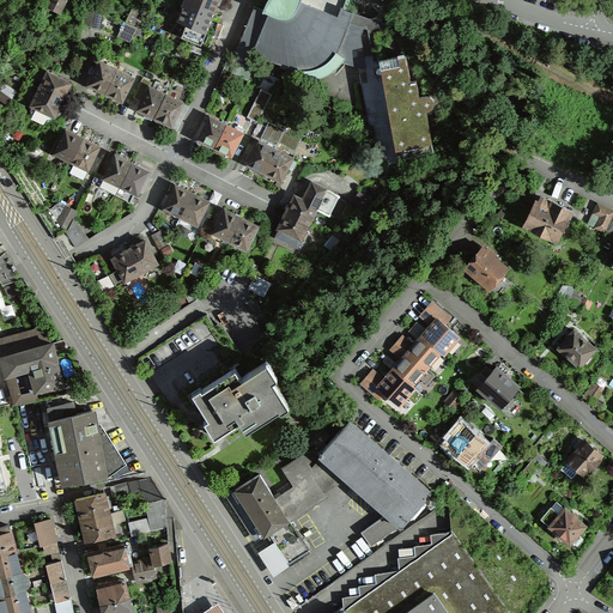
[(62,13),(68,0),(44,0),(43,4),(62,13)]
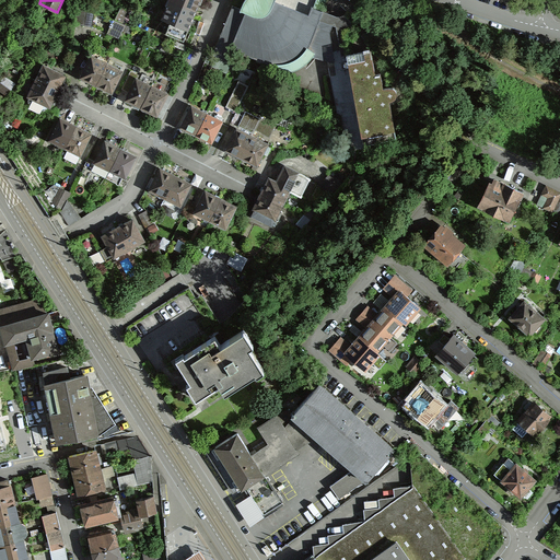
[(188,28),(196,9),(174,0),(166,0),(161,16),(188,28)]
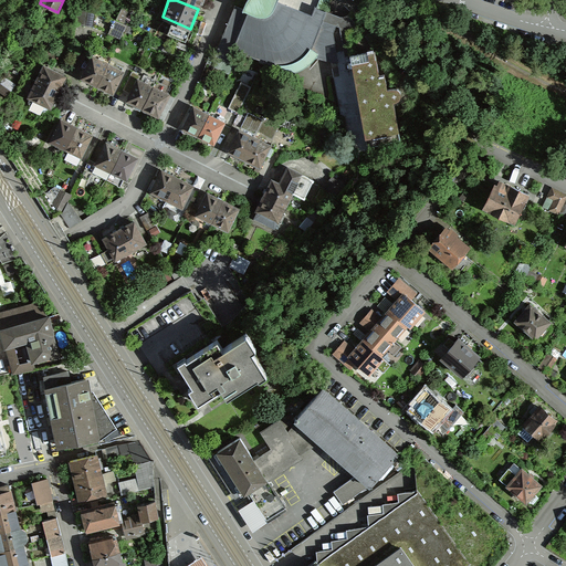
[(176,0),(198,9),(201,0),(176,0)]
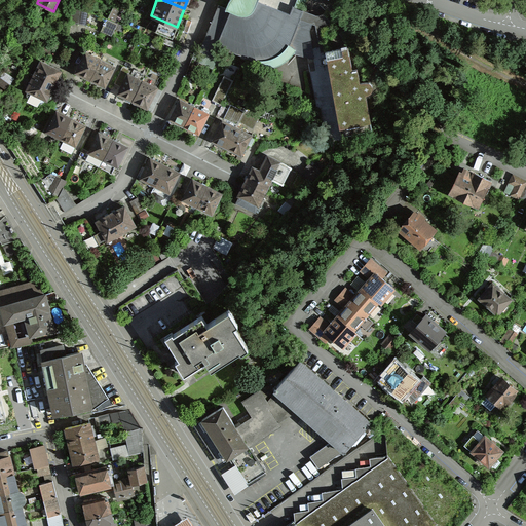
[(296,0),(230,0),(230,1),(228,4),(226,9),(218,5),(200,47),(256,68),(261,69),(264,69),(271,69),(274,69),(279,67),(283,65),(286,62),(289,60),(292,57),(294,53),(318,62),(332,20),(323,15),(315,15),(305,12),(294,8),(296,0)]
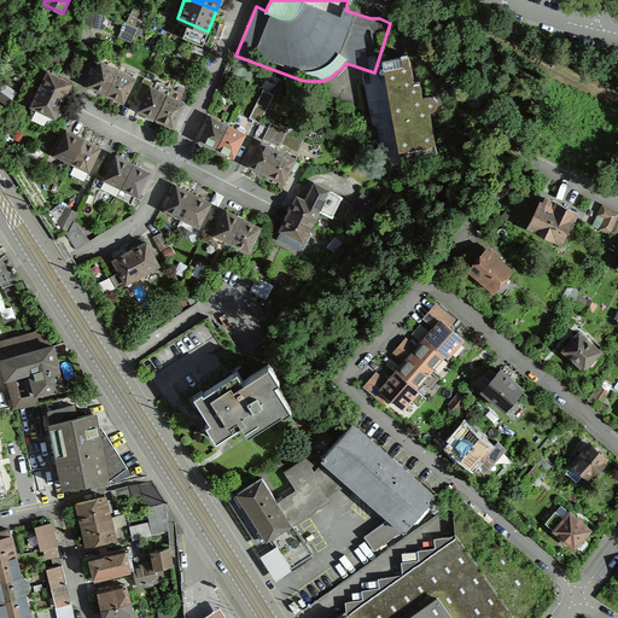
[(101,29),(105,13),(86,4),(83,25),(101,29)]
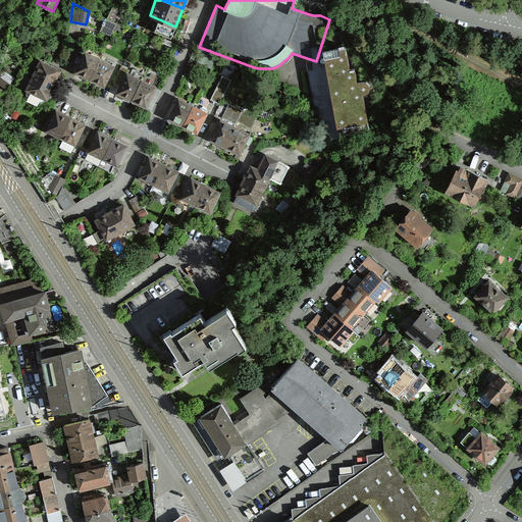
[(110,36),(116,21),(105,17),(99,31),(110,36)]
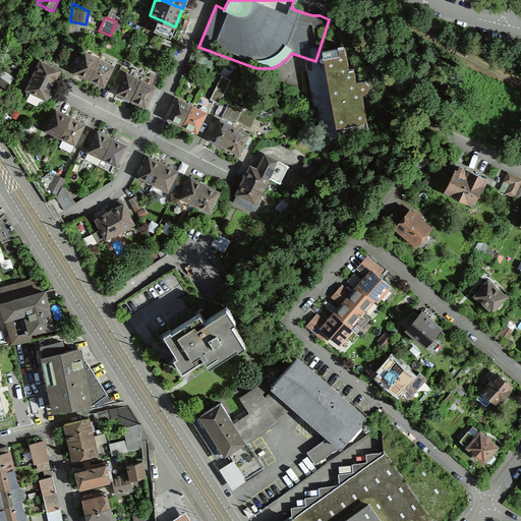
[(361,82),(357,82),(354,69),(349,69),(345,47),(344,48),(343,47),(338,48),(338,49),(322,52),(324,60),(338,136),(368,130),(362,95),(366,95),(368,92),(369,88),(368,84),(365,82),(361,82)]
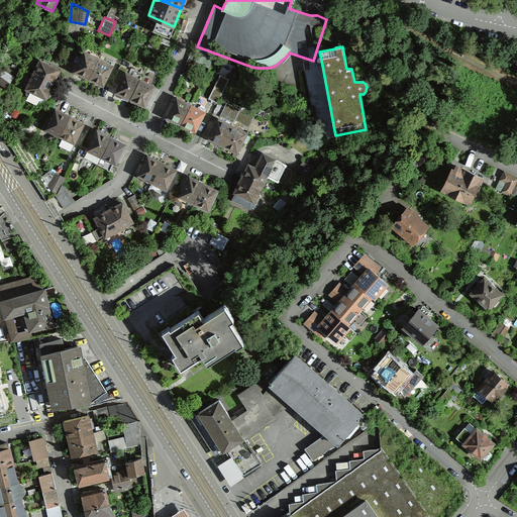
[(102,86),(113,65),(83,49),(72,72),(102,86)]
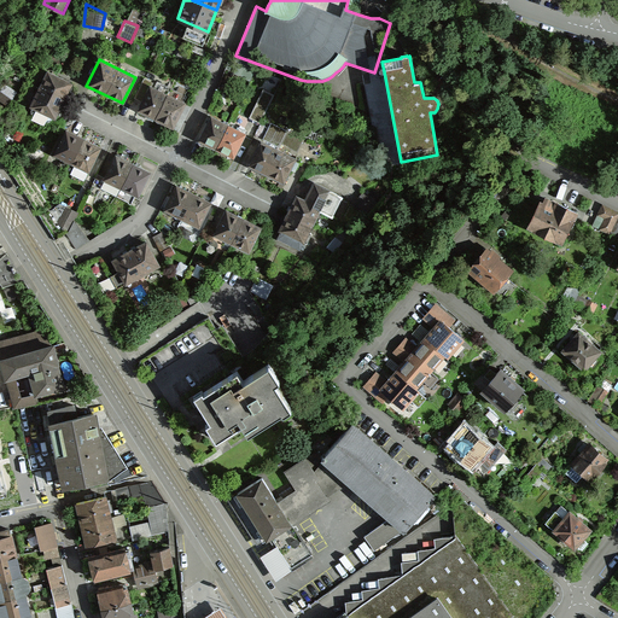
[(56,117),(73,83),(47,70),(30,105),(56,117)]
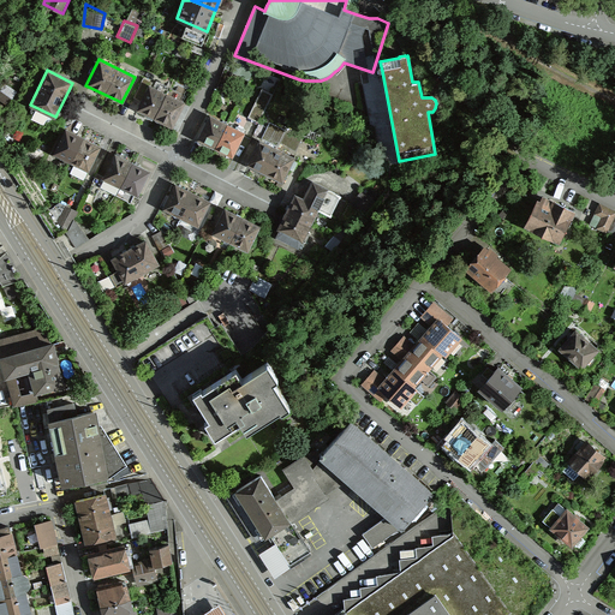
[(173,127),(186,101),(149,84),(137,109),(173,127)]
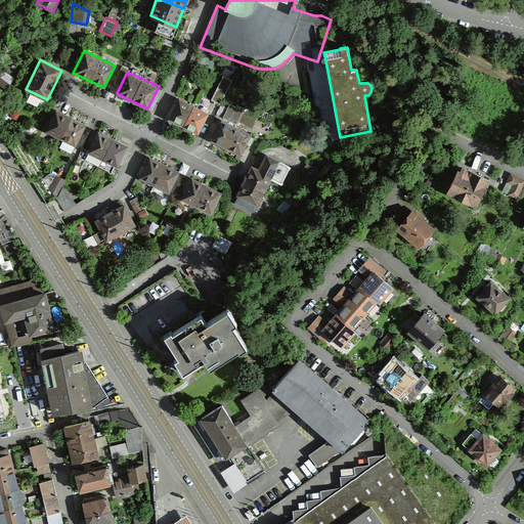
[(232,80),(223,76),(214,94),(223,98),(232,80)]
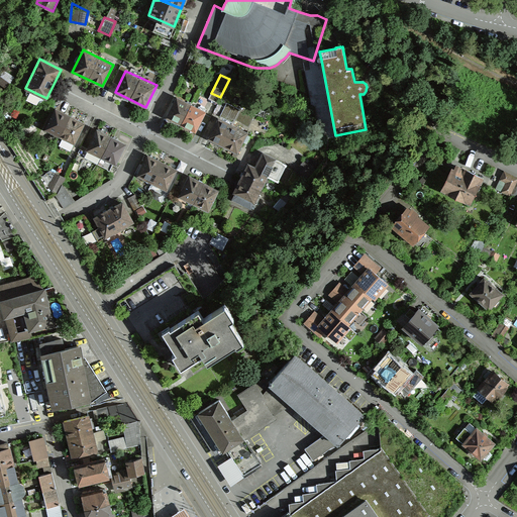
[(166,117),(196,130),(205,109),(175,96),(166,117)]
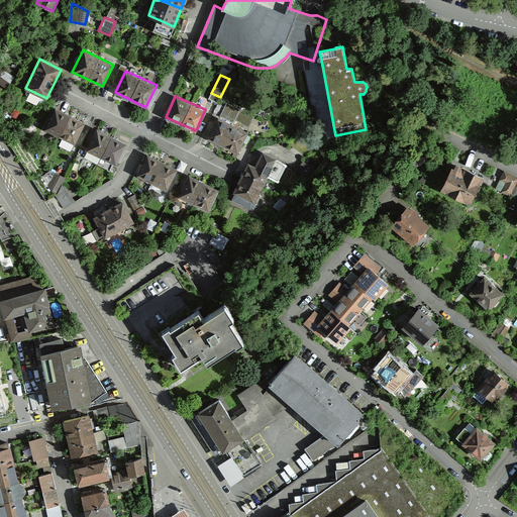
[(224,102),(217,117),(246,131),(253,116),(224,102)]
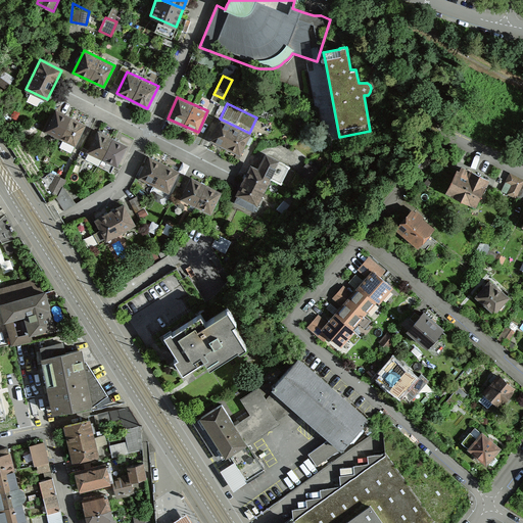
[(75,144),(85,123),(54,109),(44,130),(75,144)]
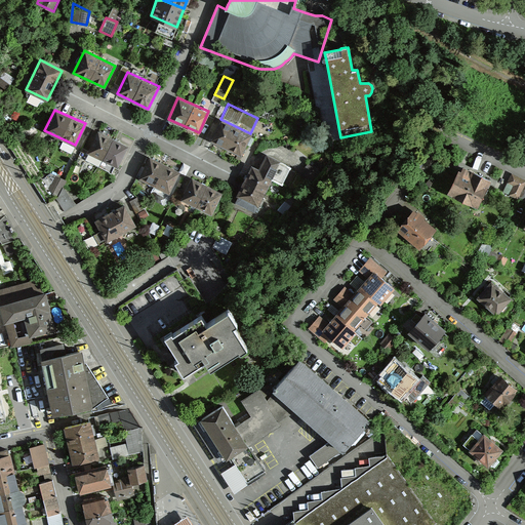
[(220,119),(211,139),(241,153),(250,133),(220,119)]
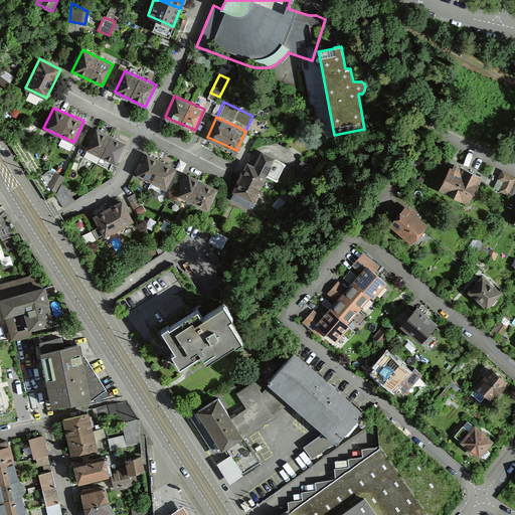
[(115,163),(125,143),(96,128),(86,148),(115,163)]
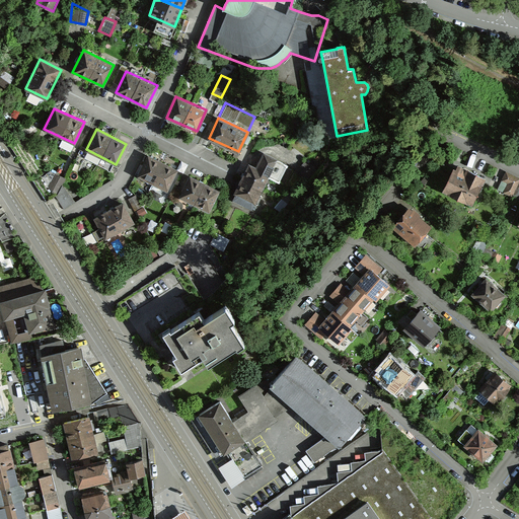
[(166,190),(177,167),(148,153),(137,175),(166,190)]
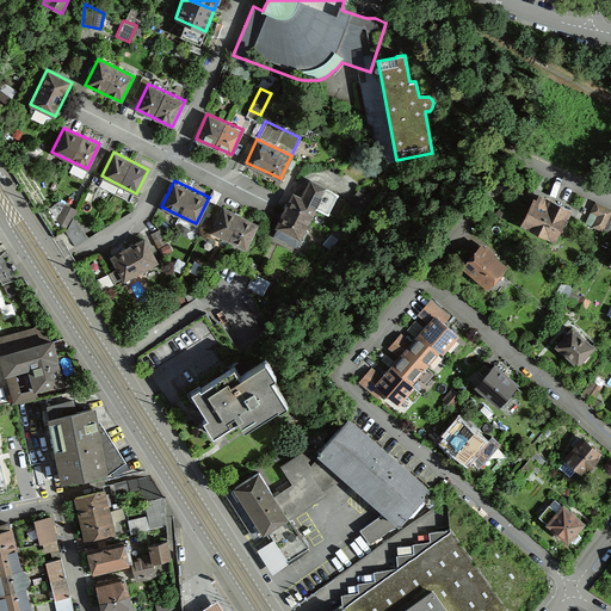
[(276,227),(301,239),(315,208),(329,215),(339,196),(316,184),(308,199),(292,192),(276,227)]
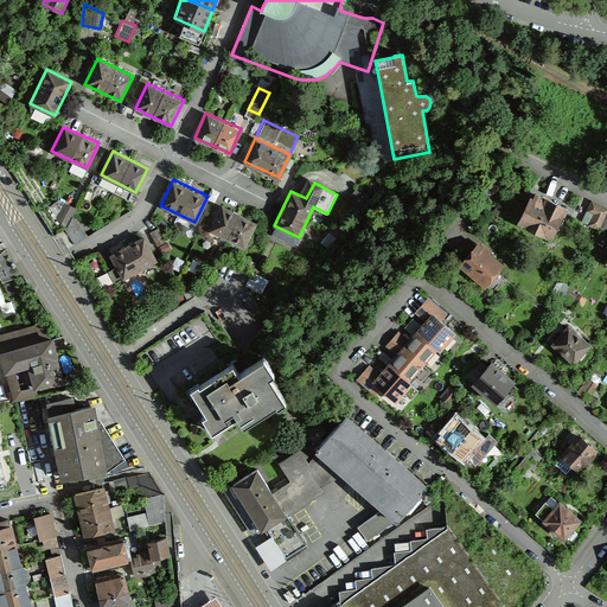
[(554,238),(569,206),(534,191),(519,223),(554,238)]
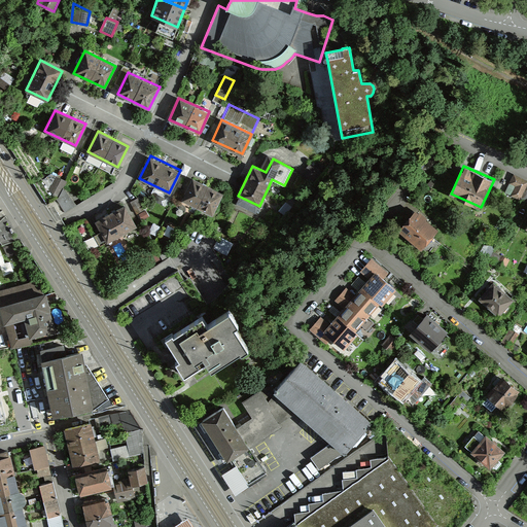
[(211,214),(222,191),(195,176),(182,200),(211,214)]
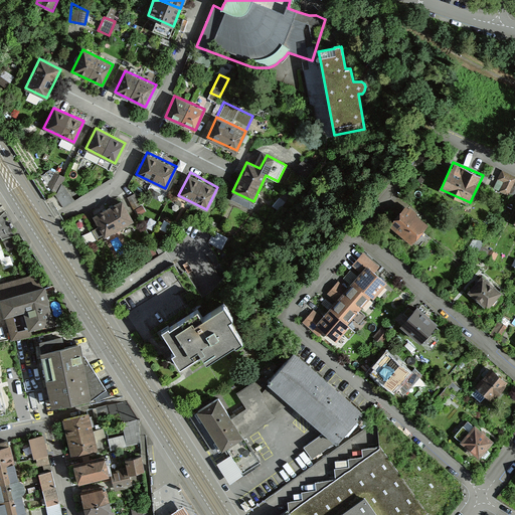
[(135,221),(123,199),(92,215),(104,237),(135,221)]
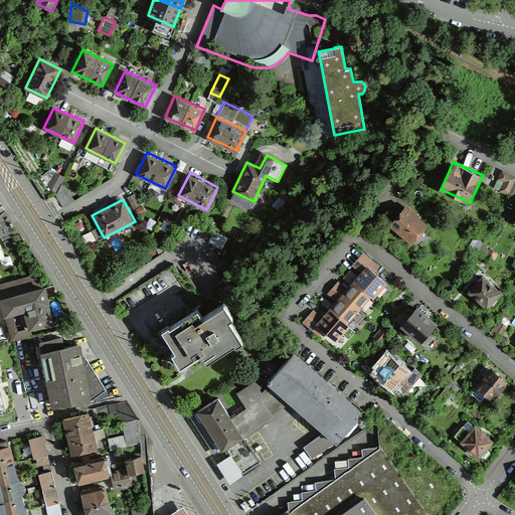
[(431,223),(408,203),(389,224),(410,244),(431,223)]
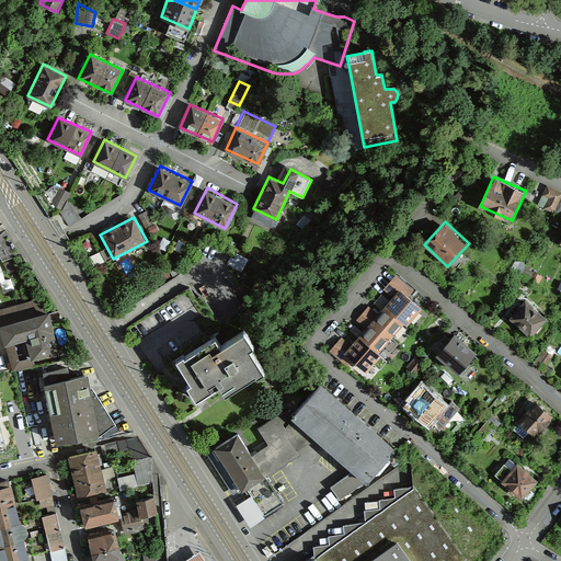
[(408,323),(422,307),(401,289),(387,306),(408,323)]
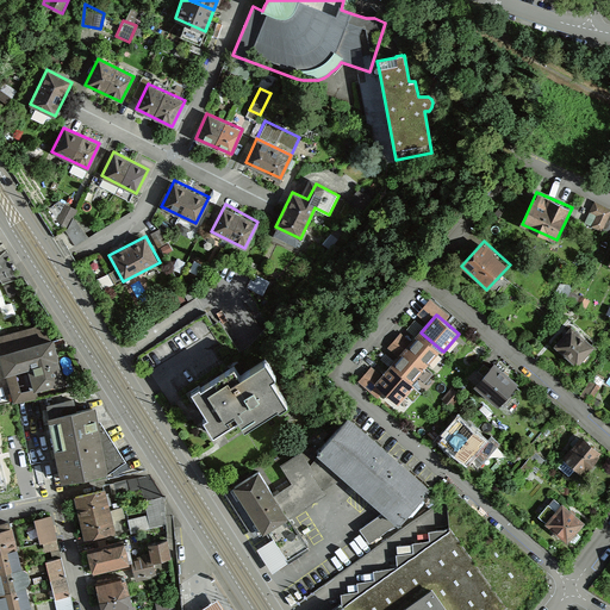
[(0,354),(51,340),(43,324),(0,336),(0,354)]
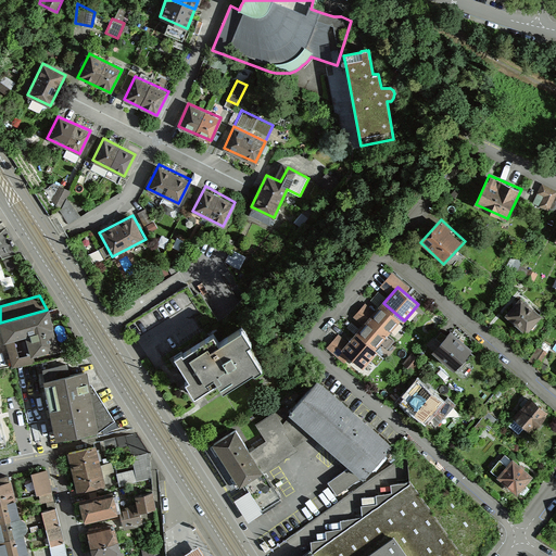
[(542,315),(522,298),(507,315),(526,332),(542,315)]
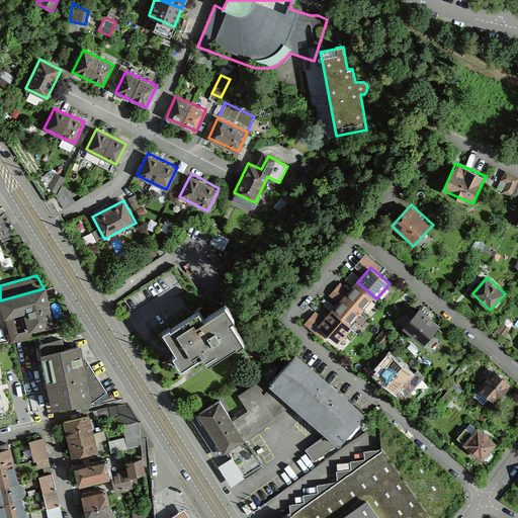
[(363,314),(376,298),(357,282),(344,297),(363,314)]
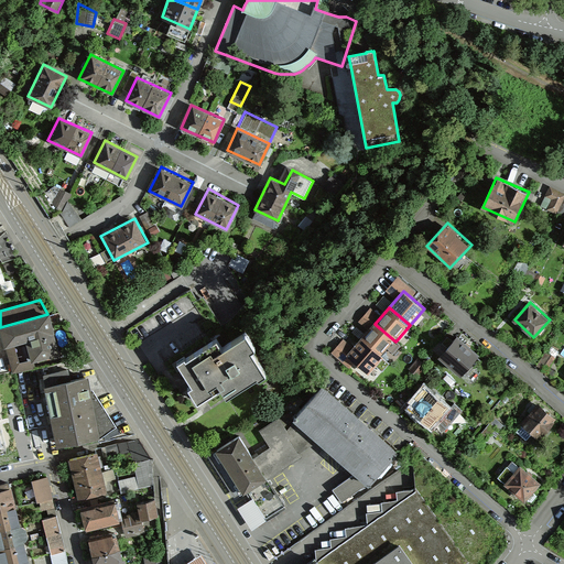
[(61,355),(49,314),(47,314),(0,327),(0,334),(4,348),(7,348),(15,345),(25,343),(31,360),(32,362),(34,362),(61,355)]
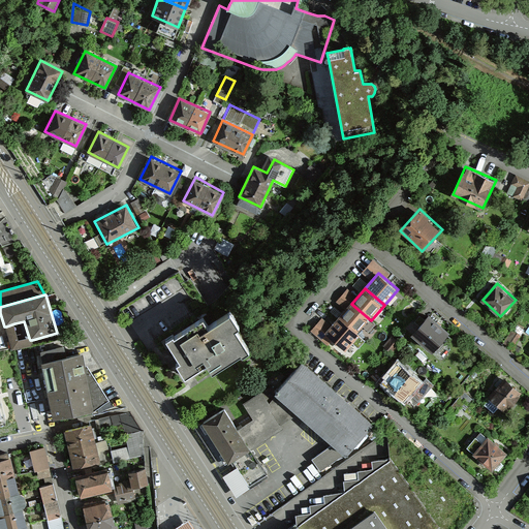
[(359,336),(371,320),(351,304),(338,319),(359,336)]
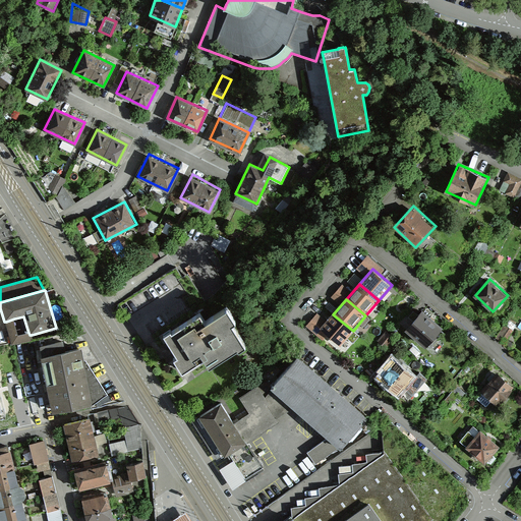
[(244,344),(231,323),(236,321),(227,306),(206,320),(200,311),(163,334),(184,368),(206,355),(211,364),(244,344)]
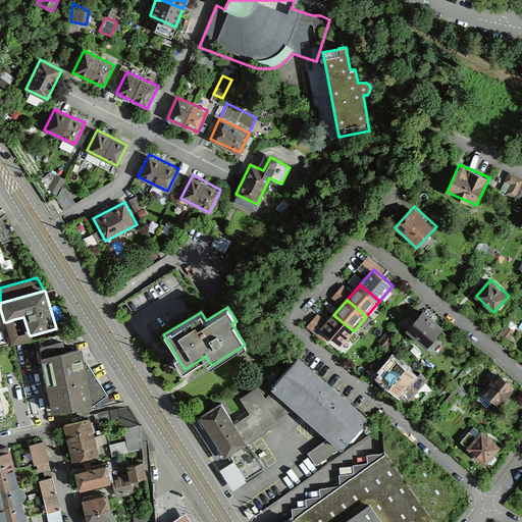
[(423,312),(407,328),(426,347),(442,330),(423,312)]
